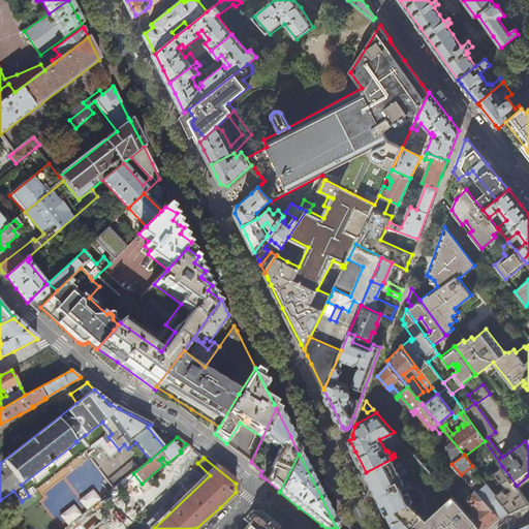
[(396,511),(410,504),(403,491),(402,490),(396,493),(392,485),(394,484),(391,476),(389,478),(384,470),(395,465),(392,459),(366,472),(380,501),(384,509),(387,516),(396,511)]
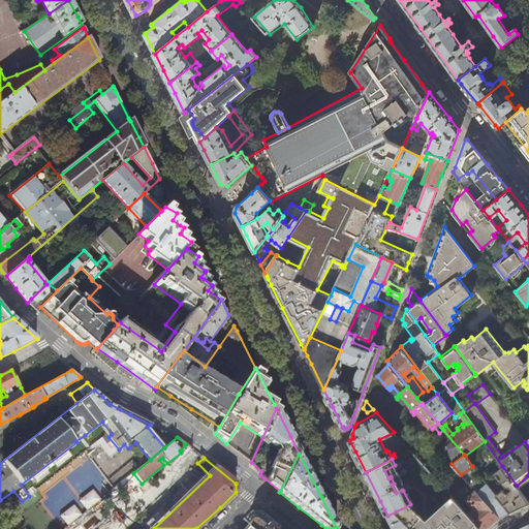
[(407,489),(395,465),(384,470),(389,478),(391,476),(394,484),(392,485),(396,493),(402,490),(403,491),(407,489)]
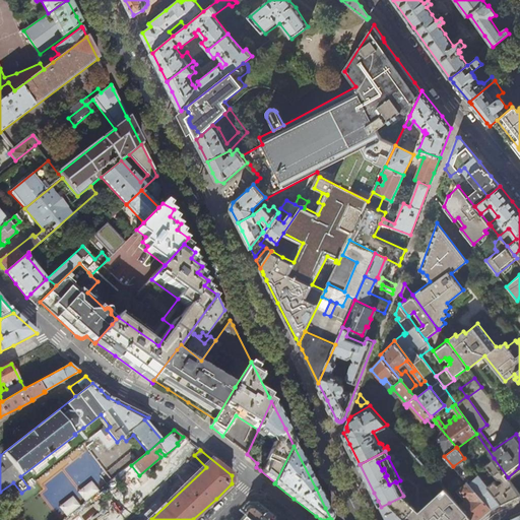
[(519,496),(519,493),(508,477),(494,458),(485,464),(497,478),(500,478),(501,480),(497,483),(496,482),(493,481),(490,483),(488,481),(485,483),(503,504),(509,501),(519,496)]
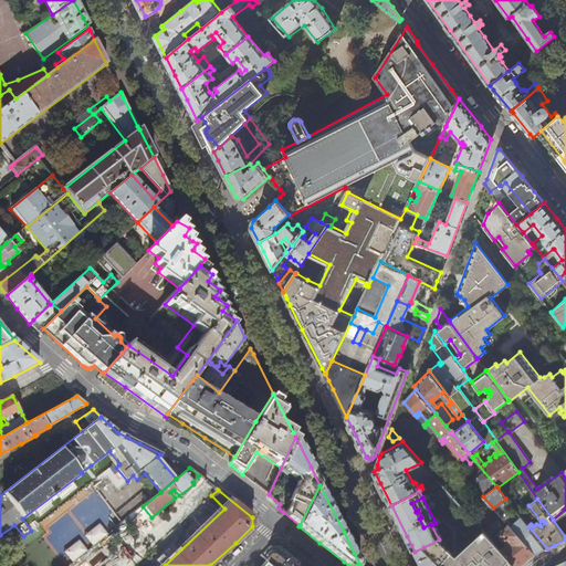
[(522,517),(510,526),(535,555),(540,552),(547,548),(528,526),(522,517)]
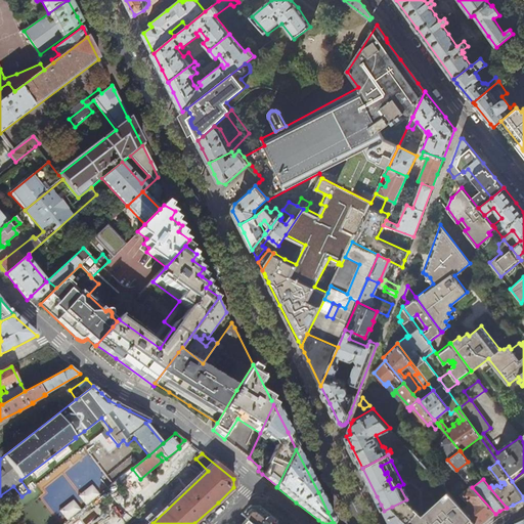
[(79,494),(85,505),(99,495),(92,485),(79,494)]
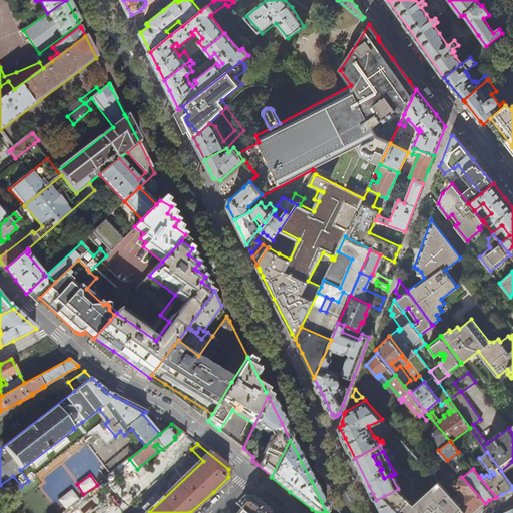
[(472,512),(474,512),(485,503),(462,477),(460,475),(450,483),(459,492),(453,497),(462,506),(467,512),(472,512)]
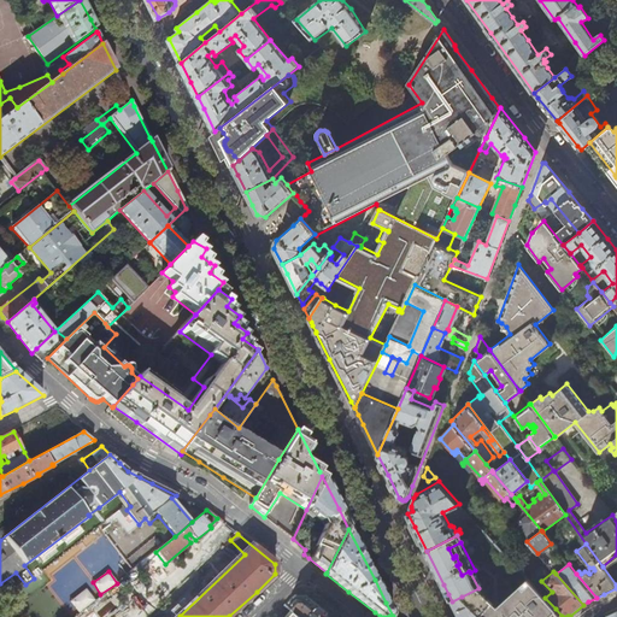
[(545,598),(527,579),(519,585),(547,615),(556,609),(545,598)]
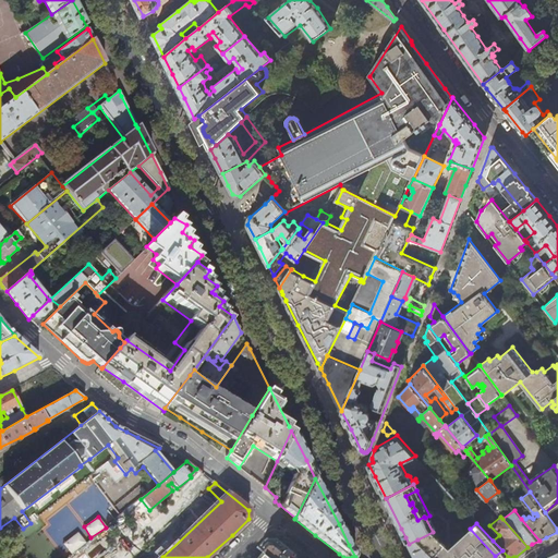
[(495,556),(470,529),(449,548),(433,532),(417,540),(436,557),(505,557),(508,557),(502,550),(495,556)]
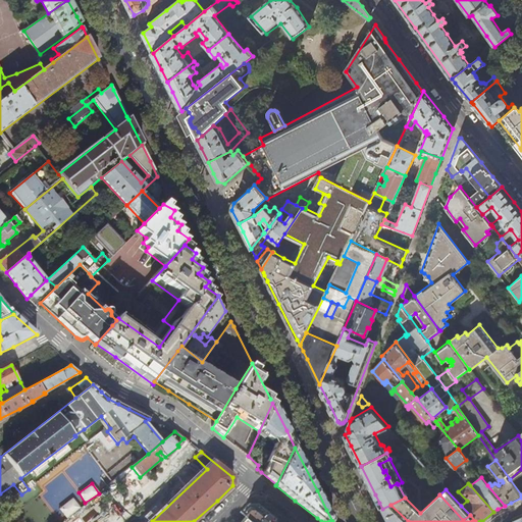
[(59,509),(67,518),(81,508),(73,498),(59,509)]
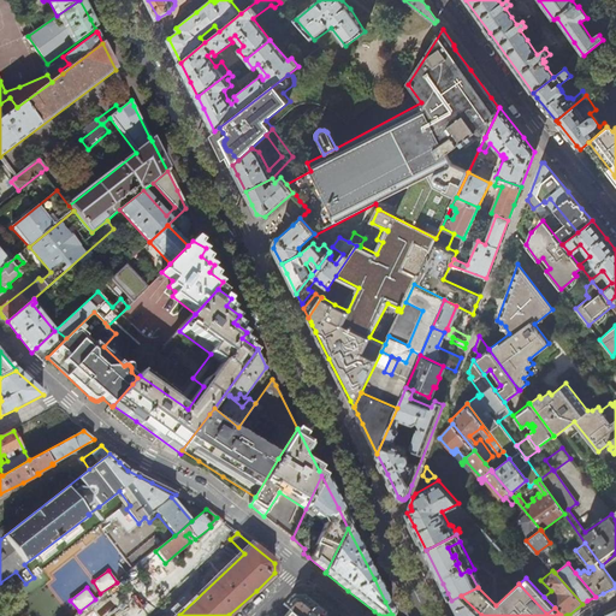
[(481,615),(461,596),(451,600),(458,615),(481,615)]
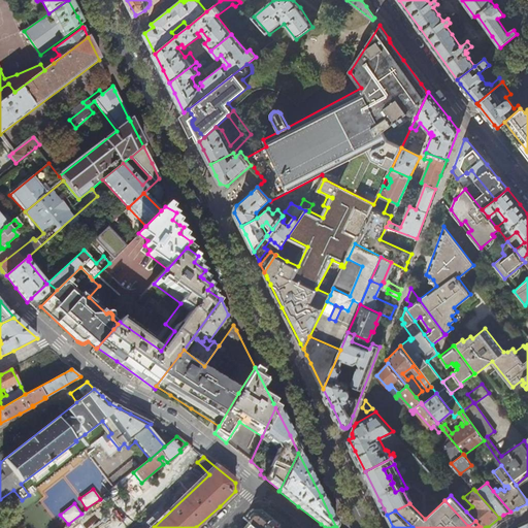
[(248,519),(255,526),(257,527),(281,527),(279,527),(281,525),(264,512),(255,512),(248,519)]
